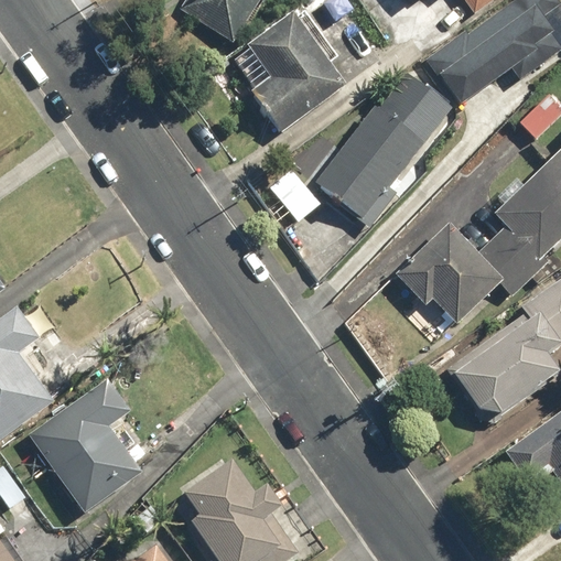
[(187,0),(183,9),(238,40),(260,0),(187,0)]
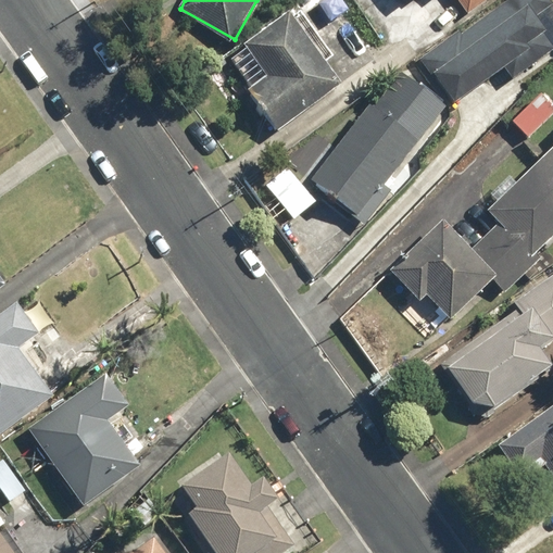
[(508,66),(516,77),(552,52),(552,5),(549,0),(500,0),(416,57),(450,107),(508,66)]
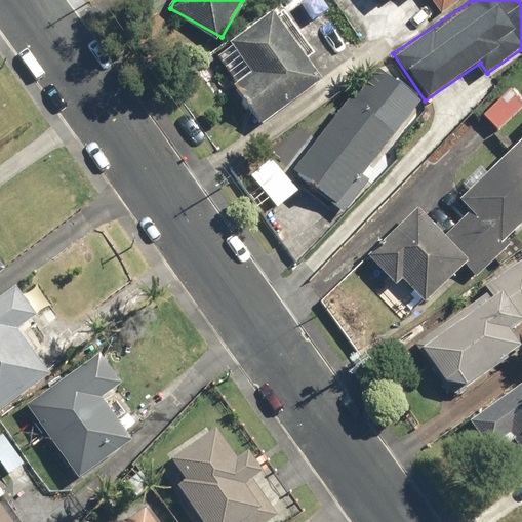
[(438,0),(445,8),(454,0),(438,0)]
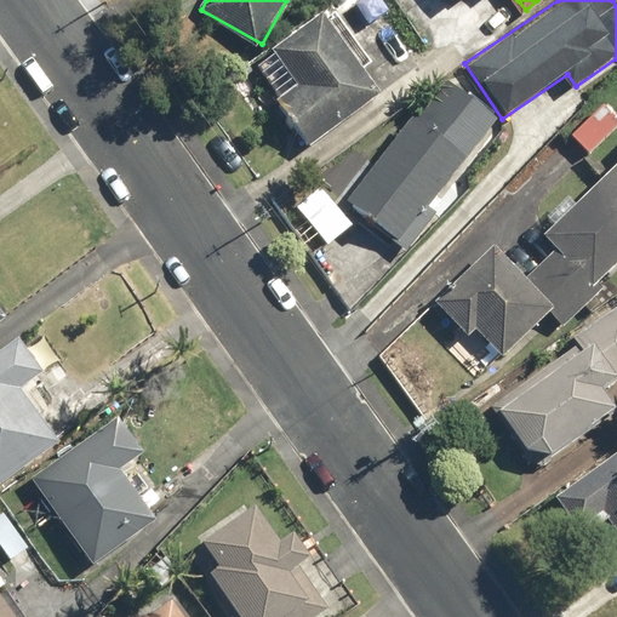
[(335,5),(253,64),(310,142),(381,90),(364,67),(375,60),(335,5)]
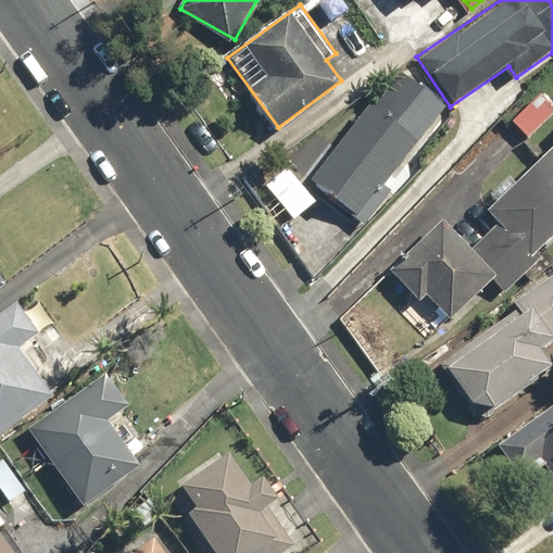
[(447,107),(399,67),(309,178),(356,217),(447,107)]
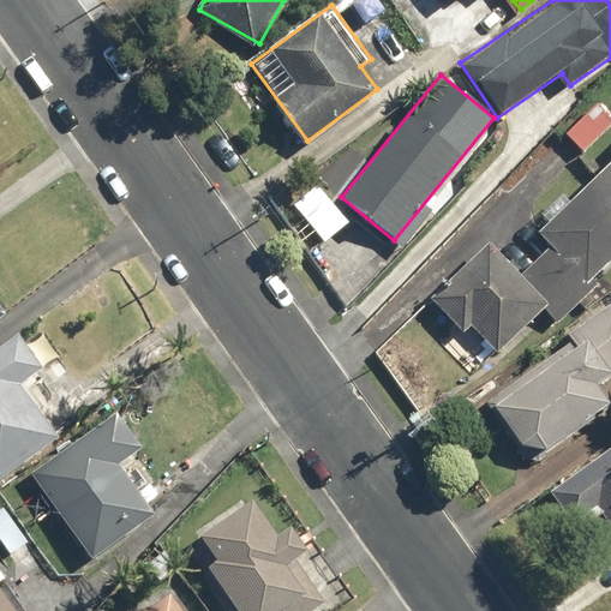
[(610,121),(610,108),(600,97),(565,130),(583,149),(610,121)]
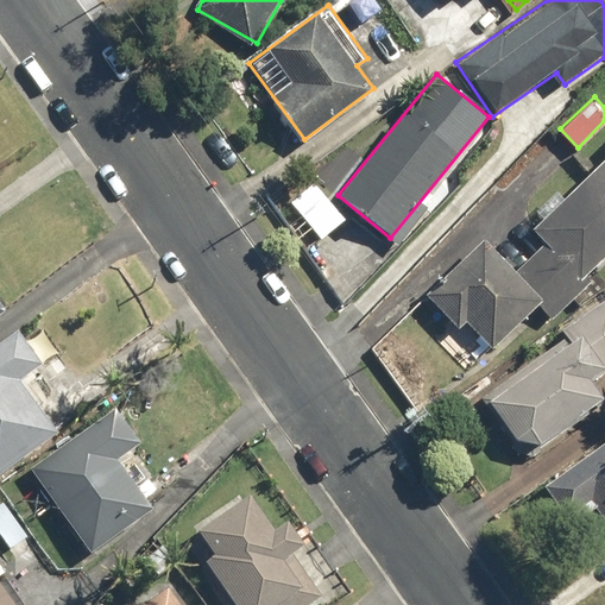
[(604,158),(568,196),(565,199),(555,189),(533,210),(543,220),(535,228),(547,240),(527,259),(506,239),(495,251),(483,239),(427,294),(462,329),(471,322),(495,346),(536,304),(549,319),(587,282),(583,277),(604,254),(604,158)]
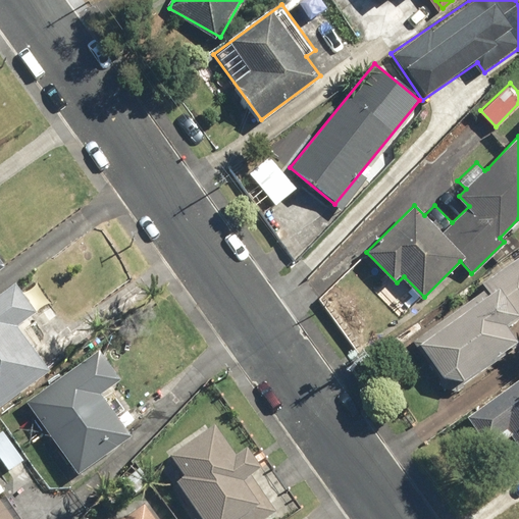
[(266,156),(248,173),(275,204),(295,187),(266,156)]
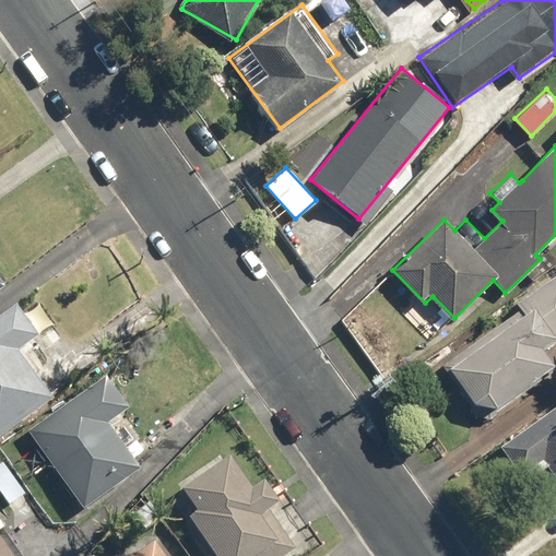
[(555,273),(516,305),(519,308),(446,365),(488,421),(555,367),(555,363),(545,350),(555,341),(555,273)]
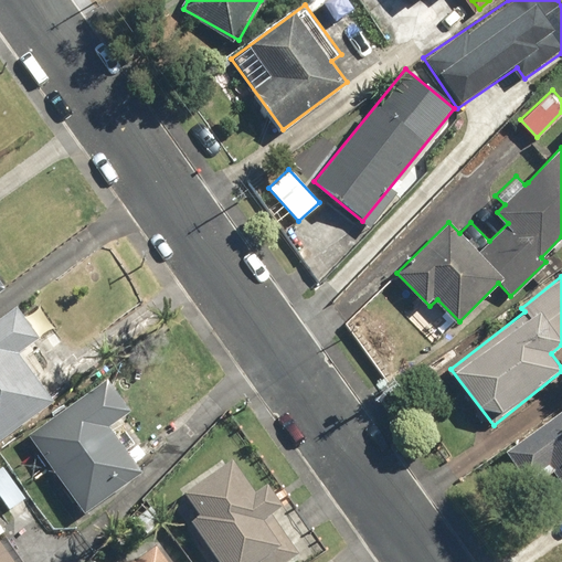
[(19,305),(0,317),(0,442),(60,401),(34,366),(44,359),(33,343),(42,337),(19,305)]
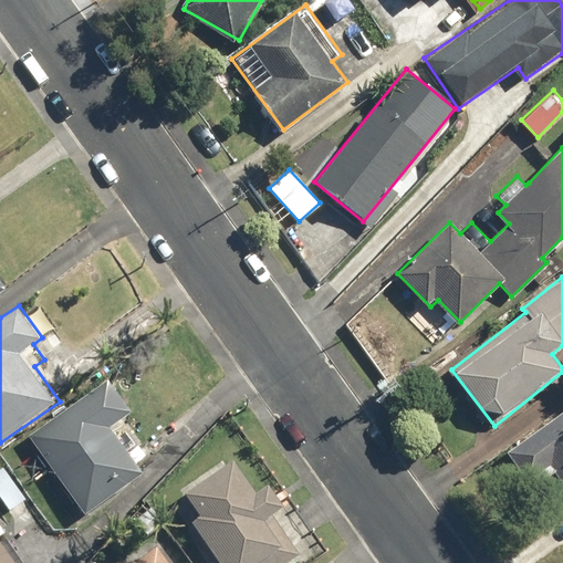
[(131,410),(108,377),(27,435),(84,517),(145,473),(126,446),(137,438),(122,416),(131,410)]
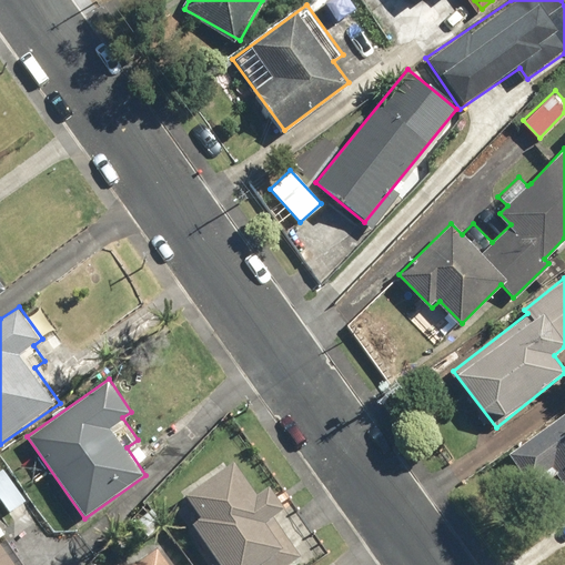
[(564,413),(508,454),(533,487),(557,470),(564,481),(564,413)]
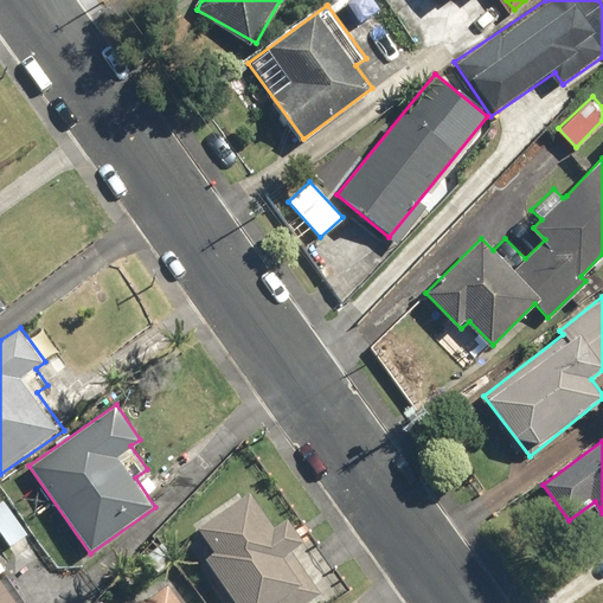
[(254,495),(186,536),(225,602),(314,602),(321,600),(295,556),(310,546),(296,521),(276,533),(254,495)]
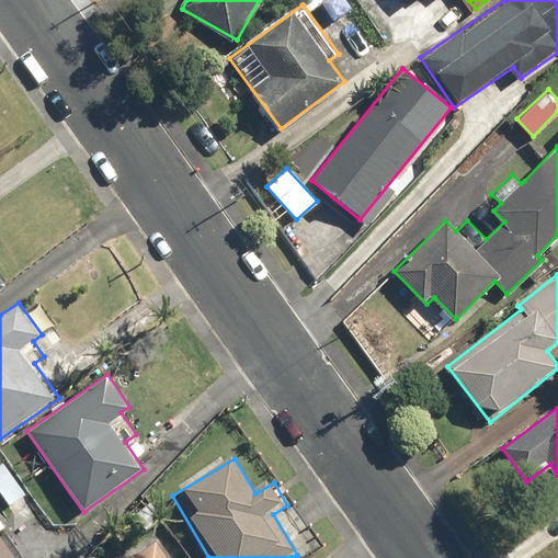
[(0,460),(0,492),(10,505),(25,493),(0,460)]
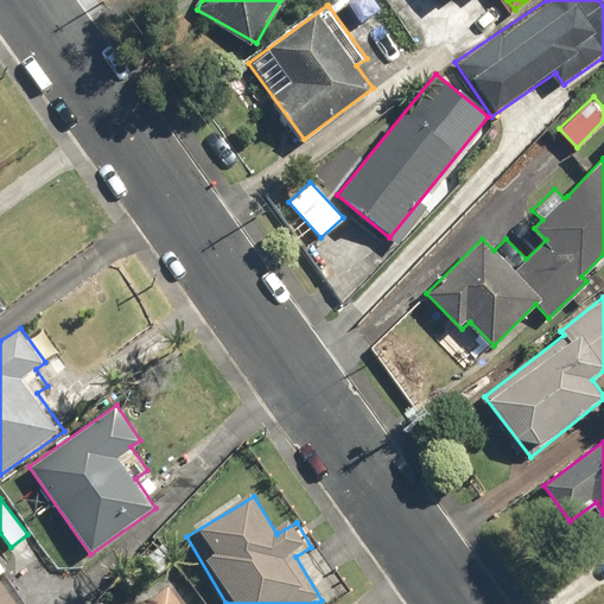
[(0,603),(19,603),(1,576),(8,571),(0,558),(0,603)]
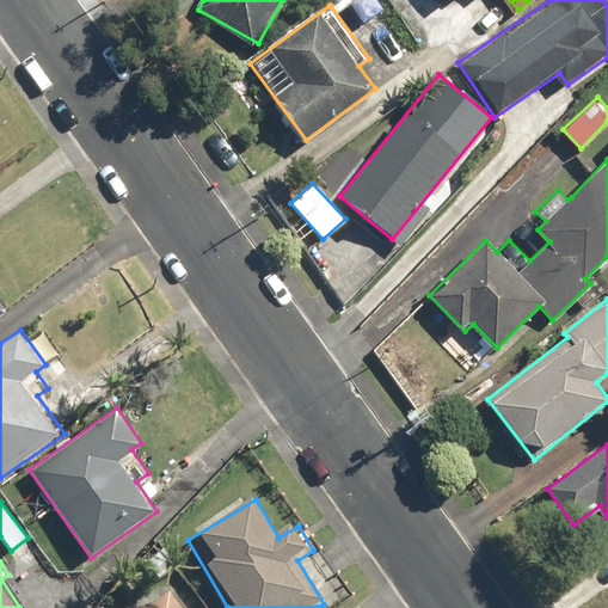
[(183,607),(171,589),(155,600),(149,591),(124,607),(118,607),(109,594),(88,607),(183,607)]
